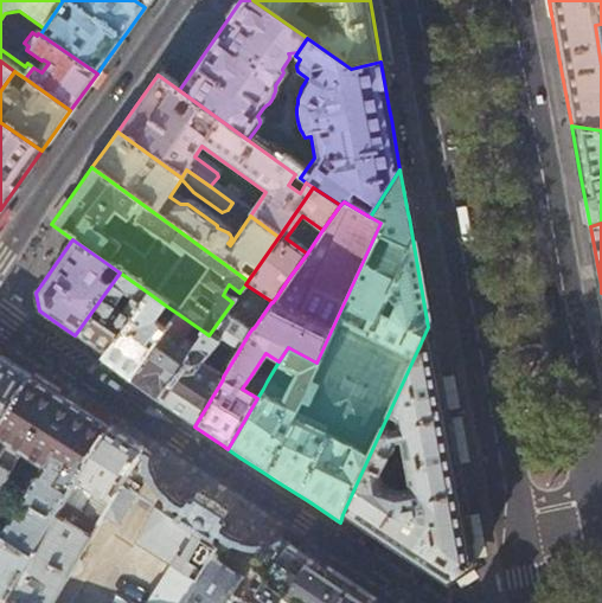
[(148,293),(120,273),(75,335),(88,348),(100,360),(148,293)]
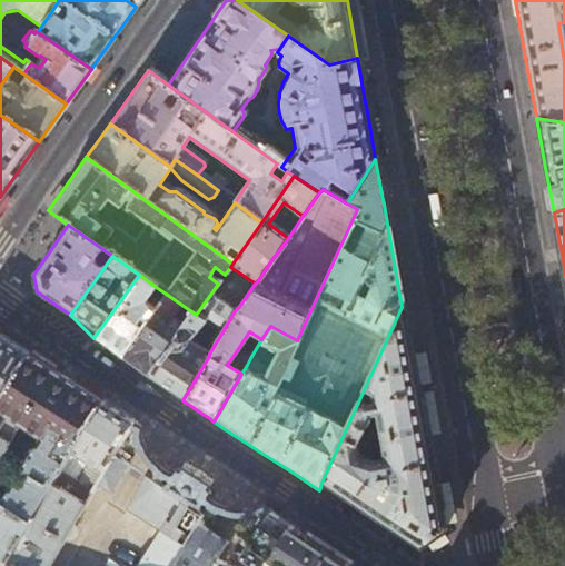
[(230,275),(226,272),(225,275),(218,284),(196,315),(191,311),(147,377),(162,388),(182,400),(209,356),(209,355),(209,354),(188,341),(204,321),(221,334),(234,313),(214,299),(217,295),(221,295),(231,279),(230,275)]
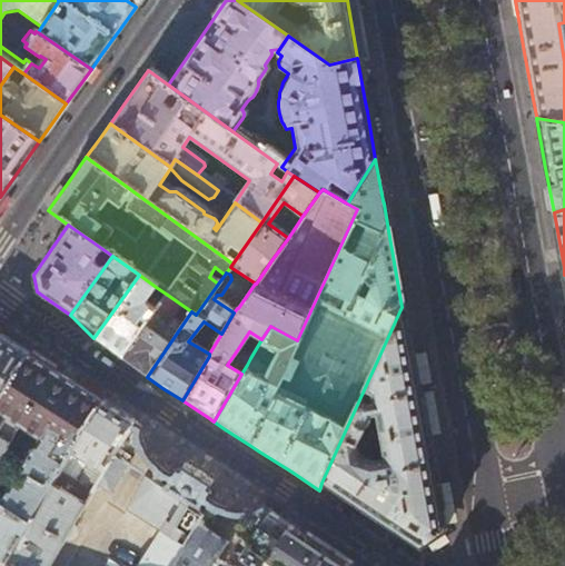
[(156,287),(139,275),(93,338),(106,347),(120,357),(158,305),(154,300),(149,307),(144,304),(156,287)]
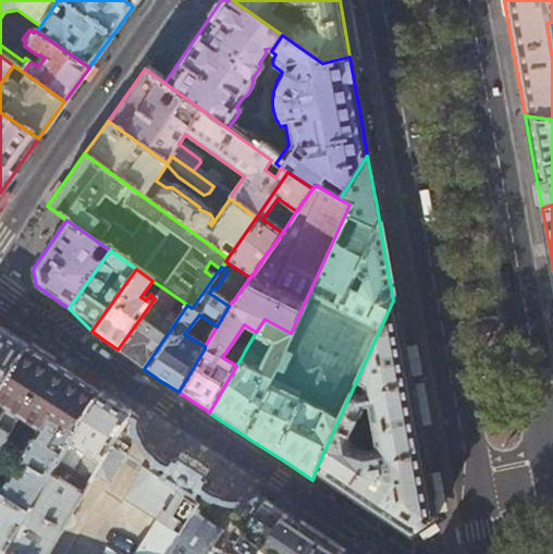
[(162,287),(155,298),(118,349),(127,357),(144,369),(187,305),(162,287)]
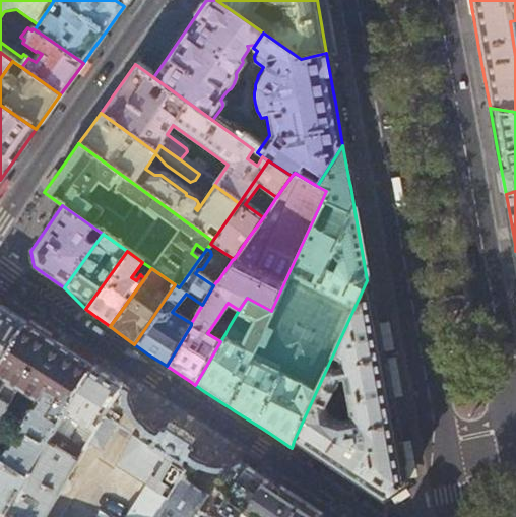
[(382,500),(404,486),(387,391),(386,386),(367,280),(294,441),(341,472),(382,500)]
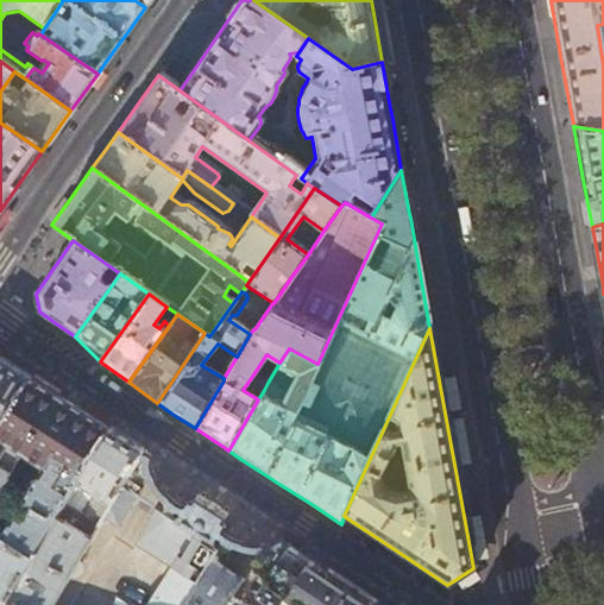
[(0,421),(27,380),(0,364),(0,421)]
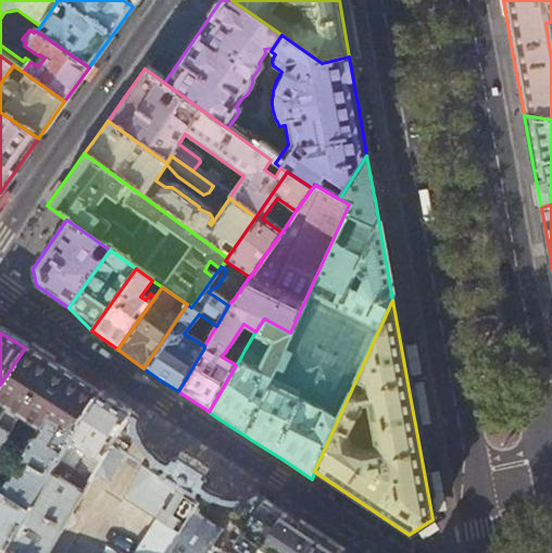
[(241,356),(234,352),(236,349),(229,346),(222,356),(236,365),(241,356)]
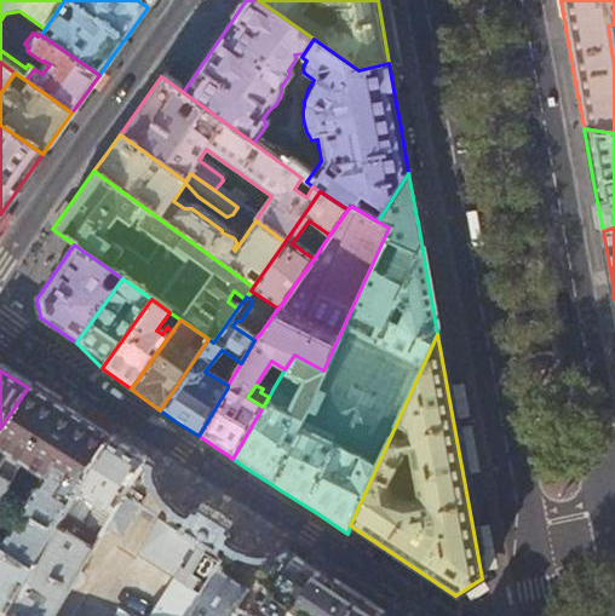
[(269,397),(272,390),(265,385),(263,389),(260,392),(269,397)]
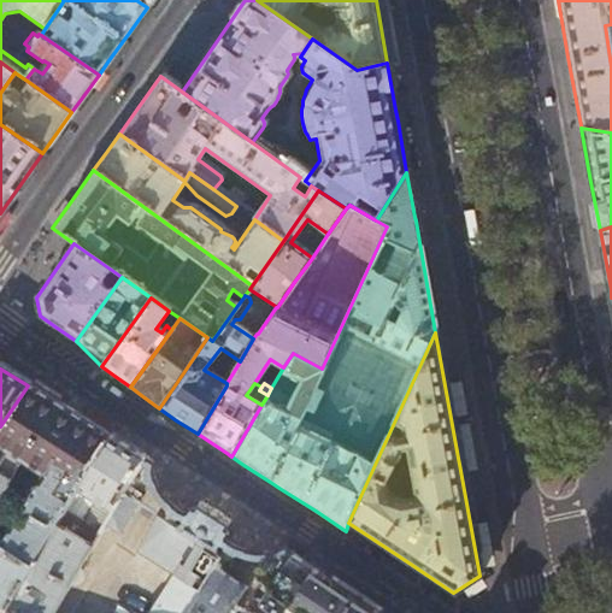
[(0,546),(31,565),(56,526),(109,438),(107,437),(69,413),(28,385),(0,426),(0,546)]
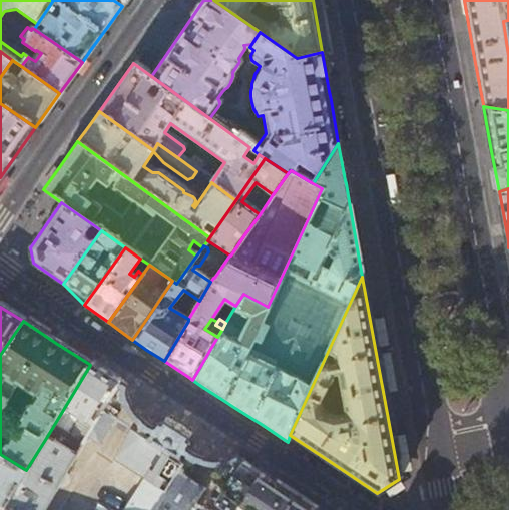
[(91,363),(90,365),(46,438),(76,455),(85,440),(101,412),(118,384),(119,382),(110,376),(91,363)]
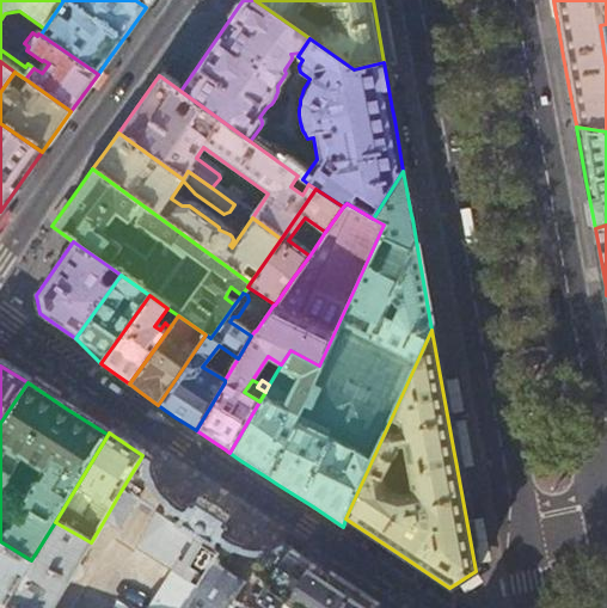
[(152,484),(148,474),(148,473),(148,466),(148,462),(141,458),(121,491),(128,495),(135,499),(146,486),(147,487),(149,486),(152,484)]
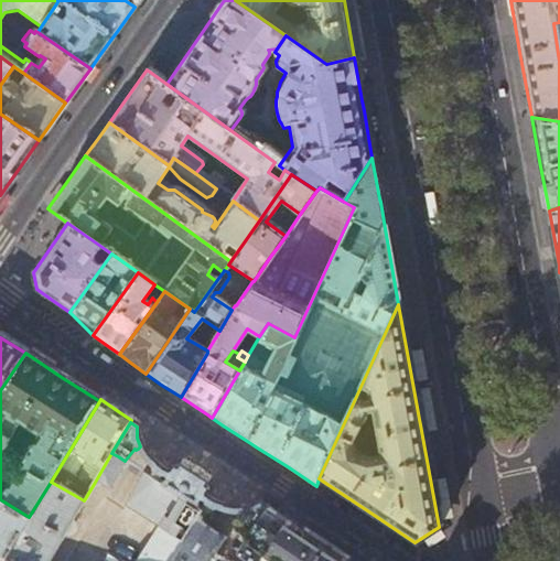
[(106,492),(124,462),(125,461),(118,456),(111,453),(94,484),(106,492)]
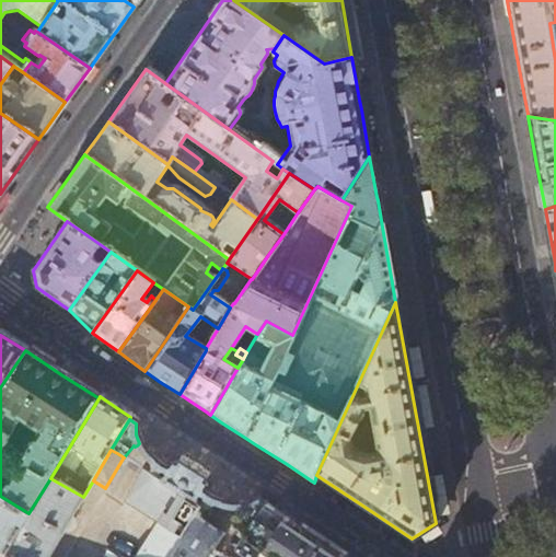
[(201,484),(207,476),(199,472),(199,470),(196,466),(189,463),(187,462),(185,462),(178,457),(174,466),(171,464),(166,472),(158,465),(150,459),(146,461),(153,470),(163,477),(160,482),(200,508),(228,525),(235,510),(241,510),(247,509),(252,508),(256,506),(261,508),(263,505),(256,500),(246,505),(236,506),(224,503),(215,500),(200,492),(205,486),(201,484)]
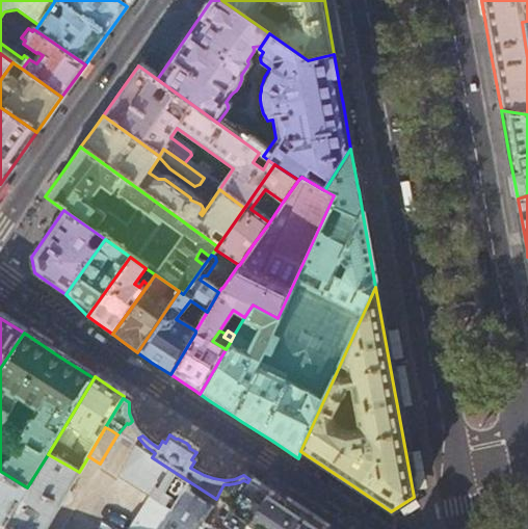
[(190,482),(152,457),(133,446),(114,478),(173,511),(190,482)]
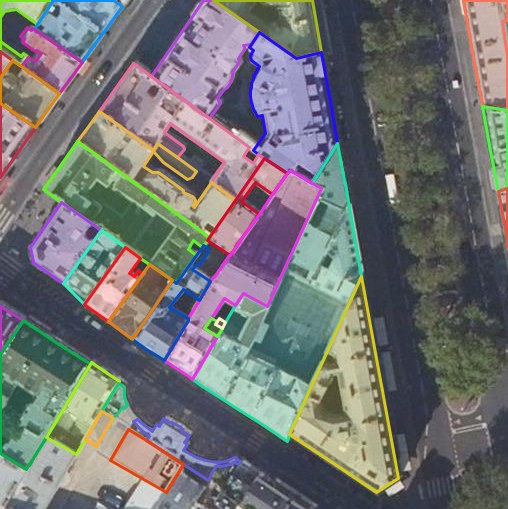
[(43,508),(76,454),(46,437),(26,469),(1,508),(43,508)]
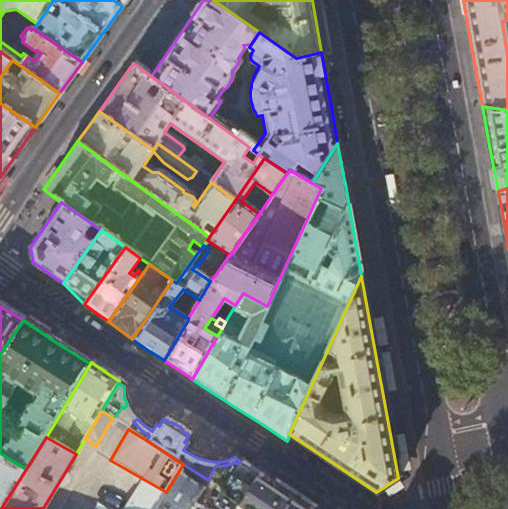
[(1,508),(26,469),(0,453),(0,508),(1,508)]
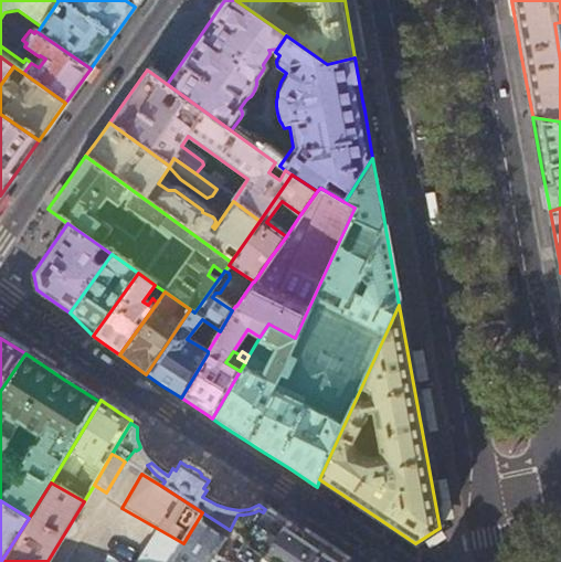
[(237,515),(230,530),(202,512),(183,543),(171,561),(343,561),(265,509),(263,512),(258,510),(254,512),(250,513),(243,515),(237,515)]
